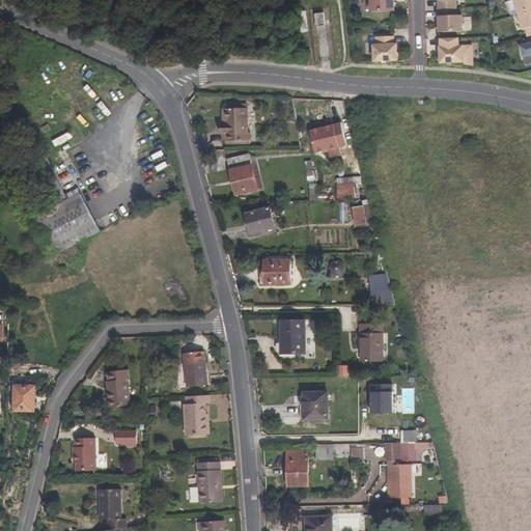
[(394,11),(393,0),(370,0),(371,12),(394,11)]
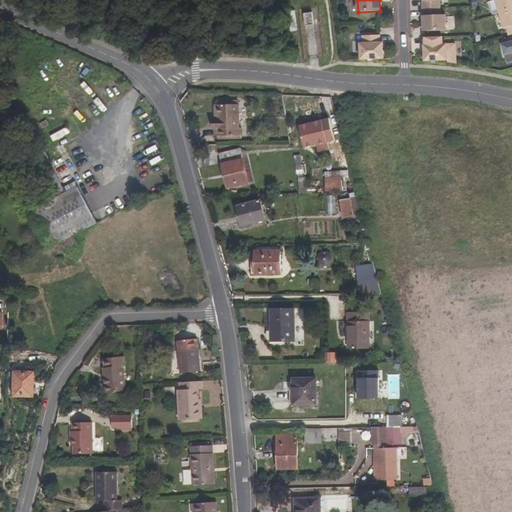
[(511,0),(496,0),(500,14),(511,10),(511,0)]
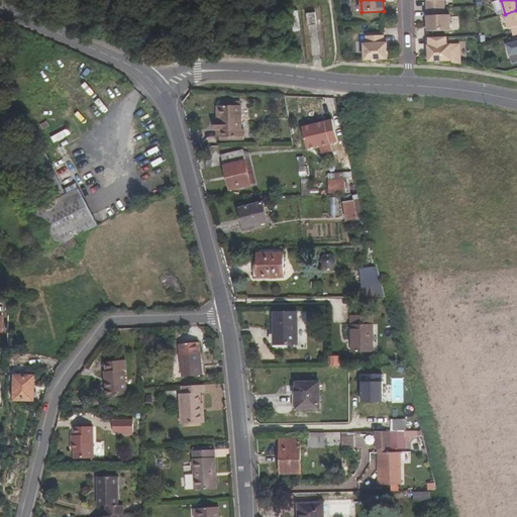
[(427,8),(428,31),(451,30),(450,14),(445,15),(444,7),(427,8)]
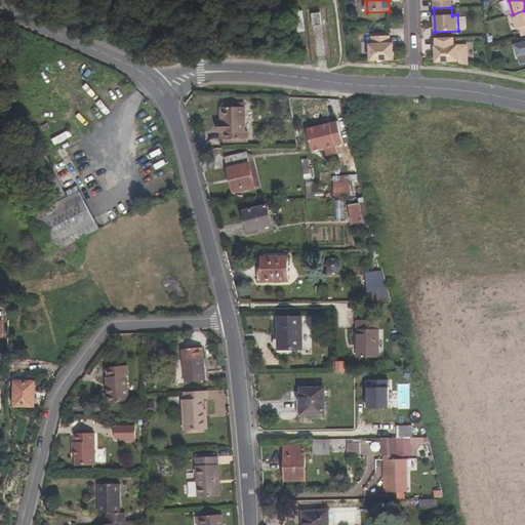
[(298,31),(306,31),(303,9),(295,10),(298,31)]
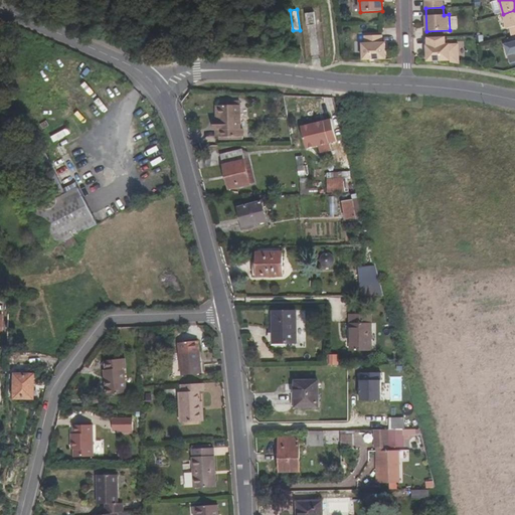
[(514,10),(503,14),(507,29),(510,28),(512,35),(514,34),(514,10)]
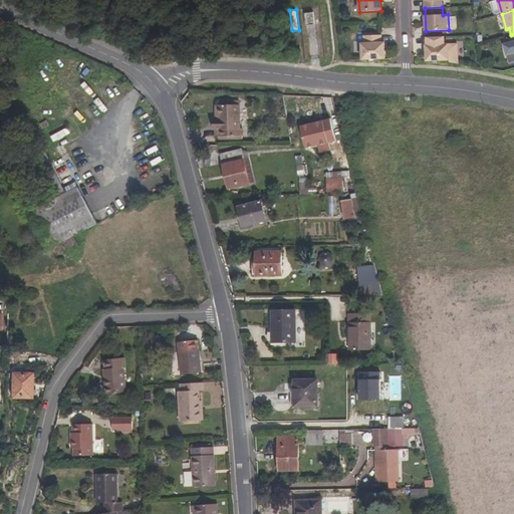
[(315,24),(313,12),(304,13),(306,25),(315,24)]
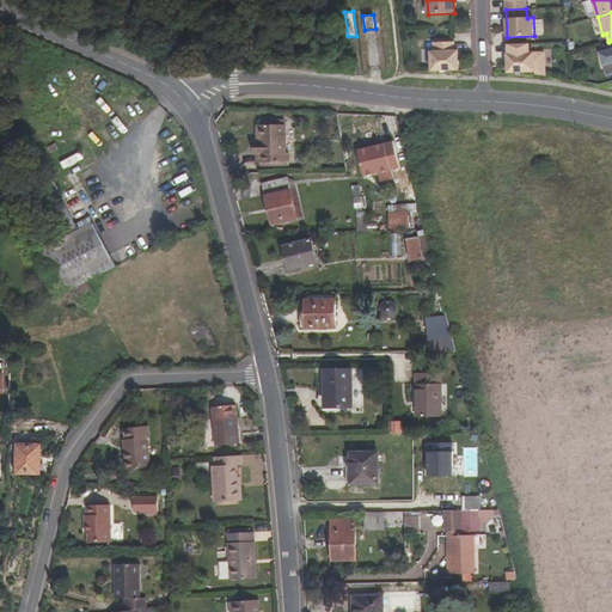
[(13,43),(2,37),(0,42),(0,50),(8,54),(13,43)]
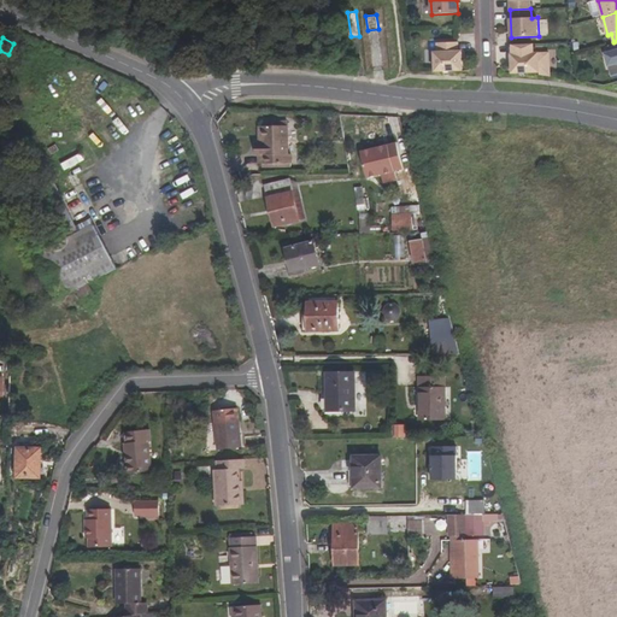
[(458,52),(458,42),(436,43),(438,53),(434,53),(435,71),(462,70),(462,52),(458,52)]
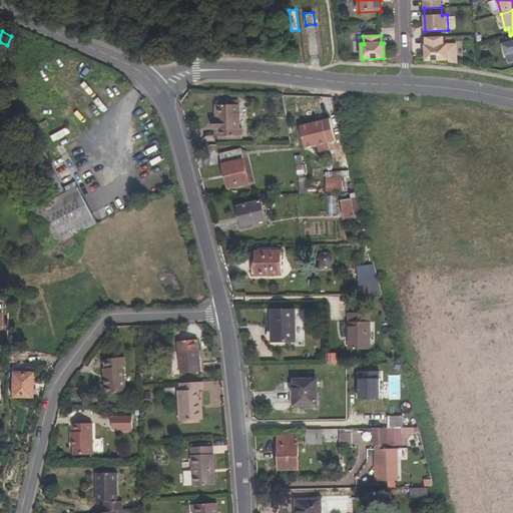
[(427,45),(425,45),(426,61),(448,60),(448,44),(444,45),(444,37),(427,37),(427,45)]
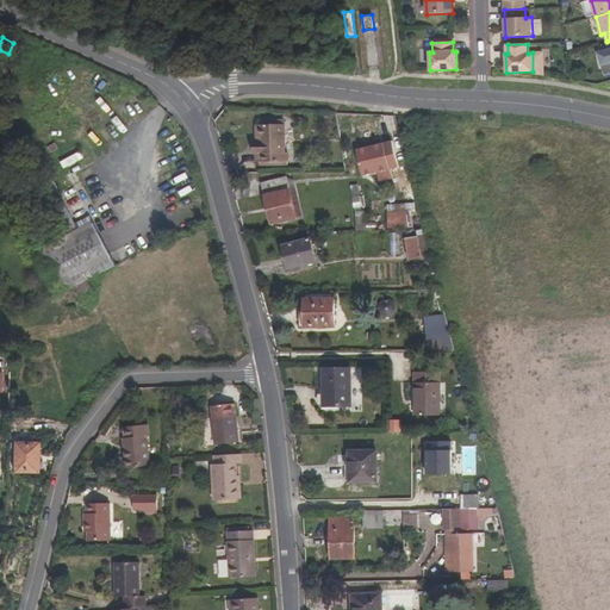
[(609,48),(597,51),(603,76),(609,74),(609,48)]
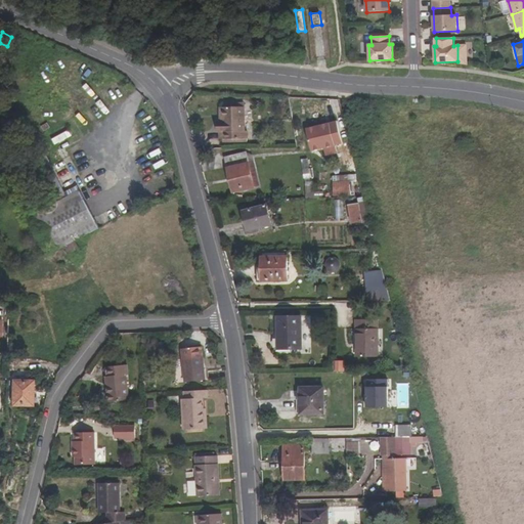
[(222,132),(222,140),(232,140),(239,140),(239,143),(248,143),(248,131),(245,131),(245,102),(222,102),(223,121),(218,121),(218,132),(222,132)]
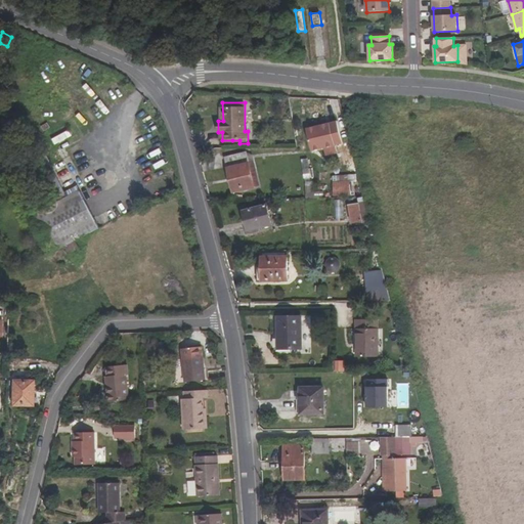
[(297,103),(285,102),(285,113),(296,113),(297,103)]
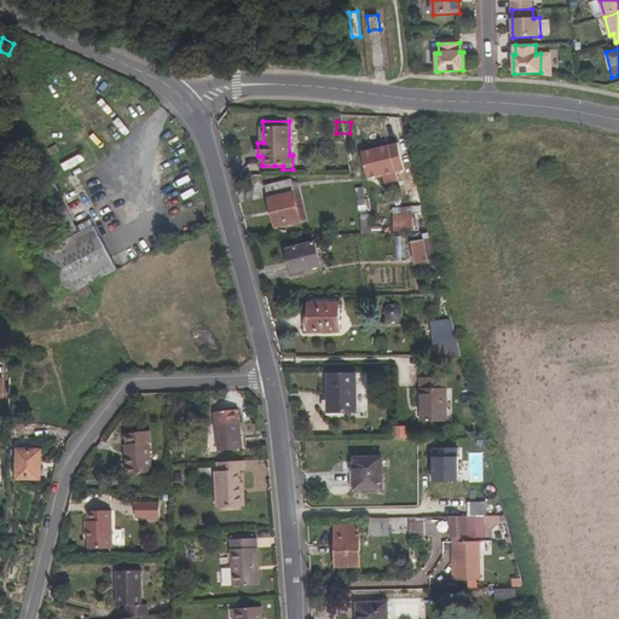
[(388,156),(388,174),(414,173),(410,155),(388,156)]
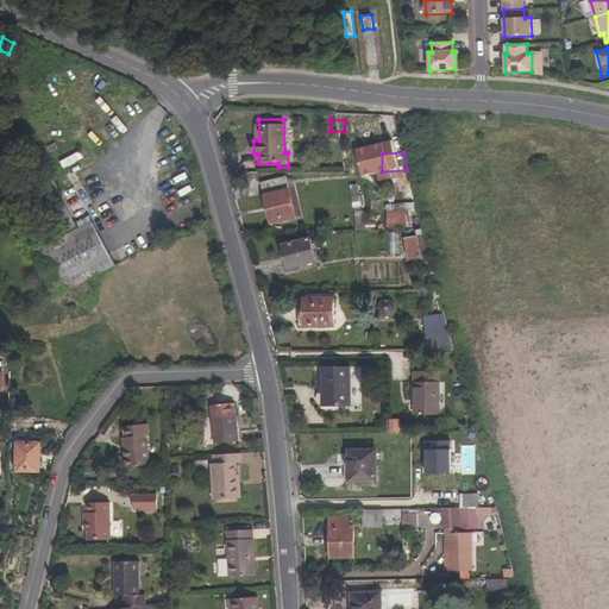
[(287,177),(262,183),(271,225),(296,219),(296,218),(294,209),(300,208),(297,199),(292,200),(287,177)]
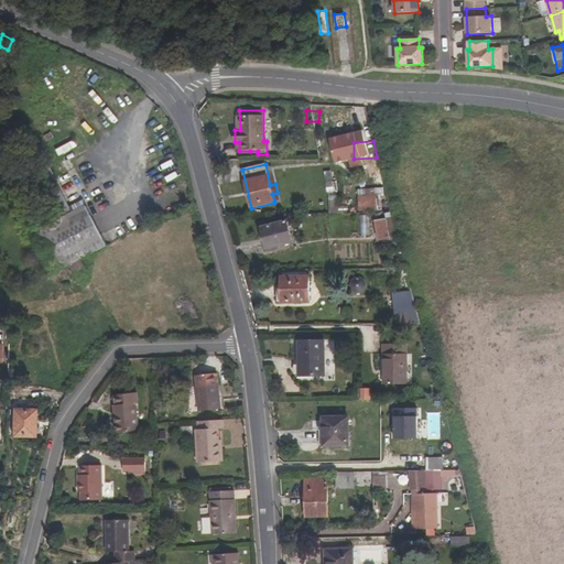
[(275,184),(272,166),(266,164),(270,185),(275,184)]
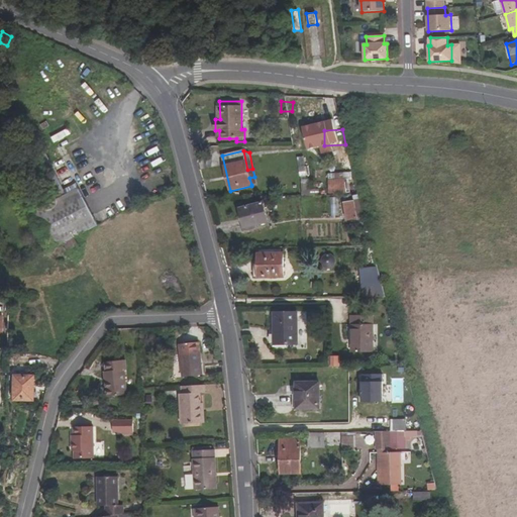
[(58,195),(65,192),(45,152),(38,157),(58,195)]
